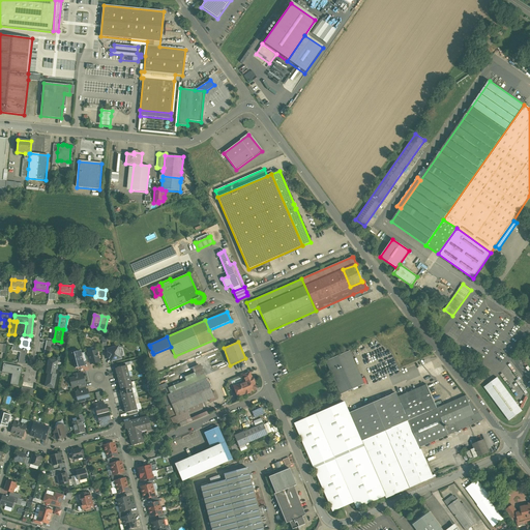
[(21,346),(15,345),(13,351),(21,352),(19,363),(25,364),(28,348),(21,346)]
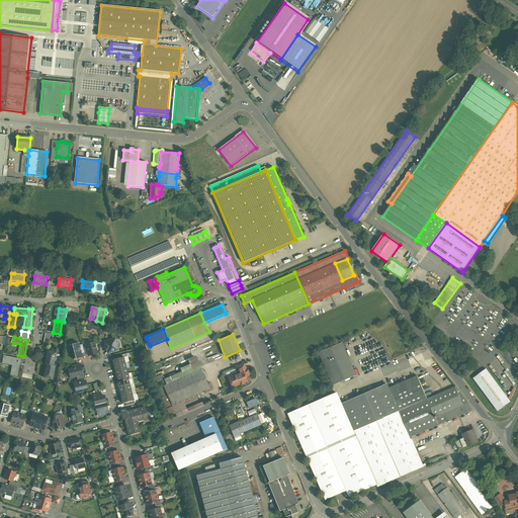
[(115,339),(105,342),(106,345),(105,346),(106,350),(107,350),(108,353),(118,351),(115,339)]
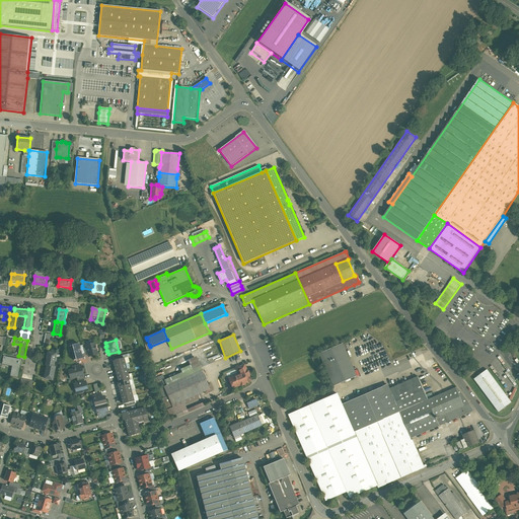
[(79,344),(70,347),(74,360),(74,361),(82,359),(82,355),(79,346),(79,344)]
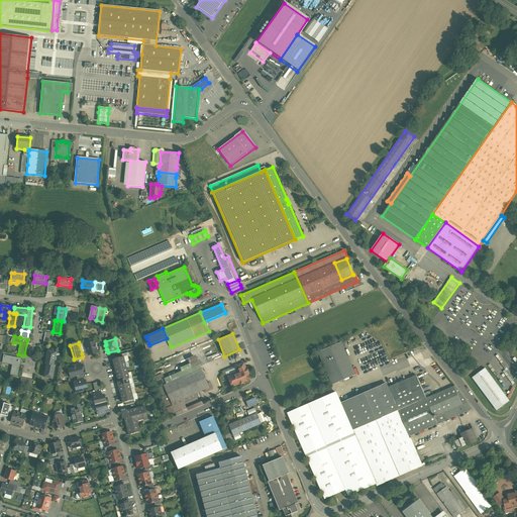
[(94,342),(86,344),(86,346),(88,352),(88,355),(97,353),(94,342)]
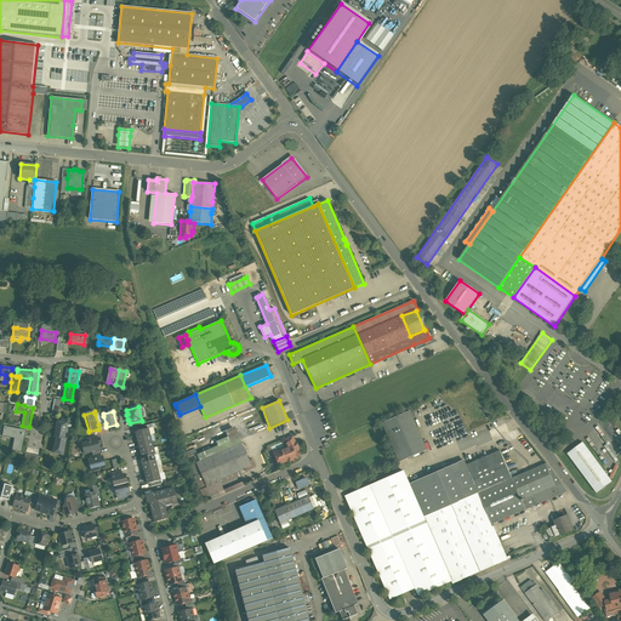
[(409,411),(381,423),(398,462),(426,450),(409,411)]
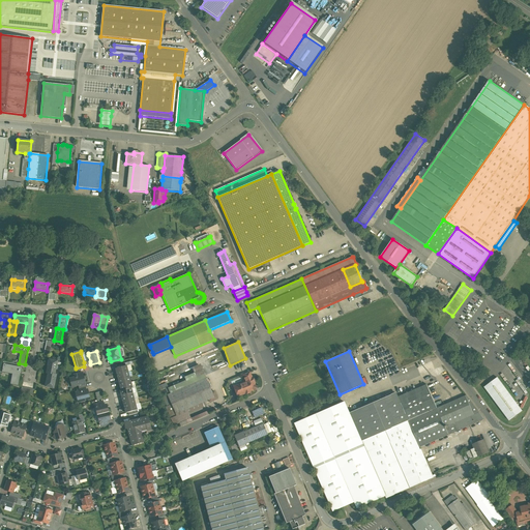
[(57,362),(50,360),(47,374),(49,374),(55,375),(56,370),(57,362)]
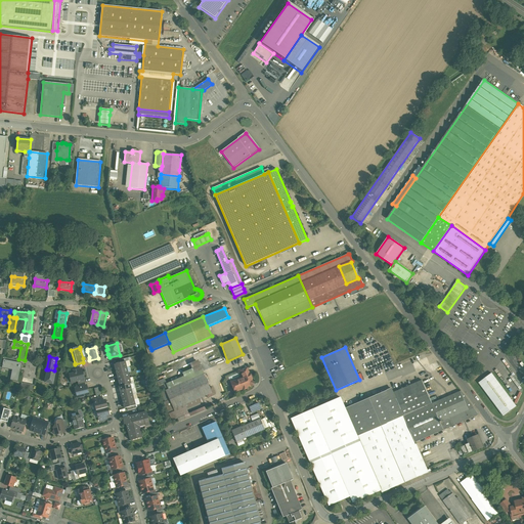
[(22,363),(3,360),(2,366),(13,368),(12,377),(11,381),(18,382),(20,367),(22,367),(22,363)]
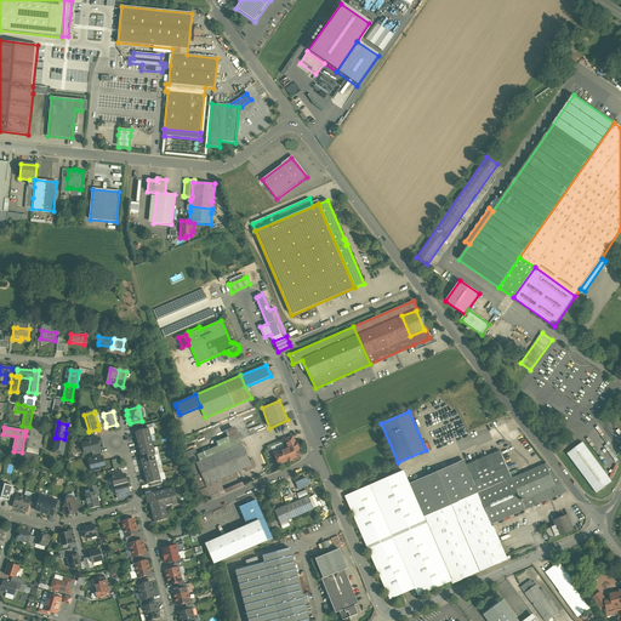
[(197,455),(199,462),(241,444),(234,427),(224,432),(227,437),(216,442),(218,445),(197,455)]
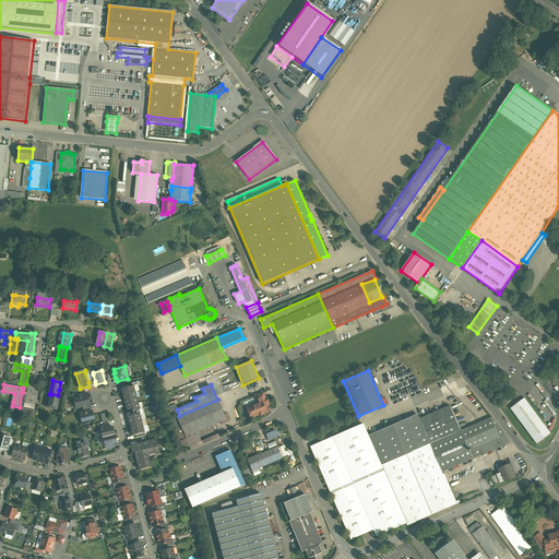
[(122,389),(121,389),(123,395),(135,392),(133,385),(122,389)]
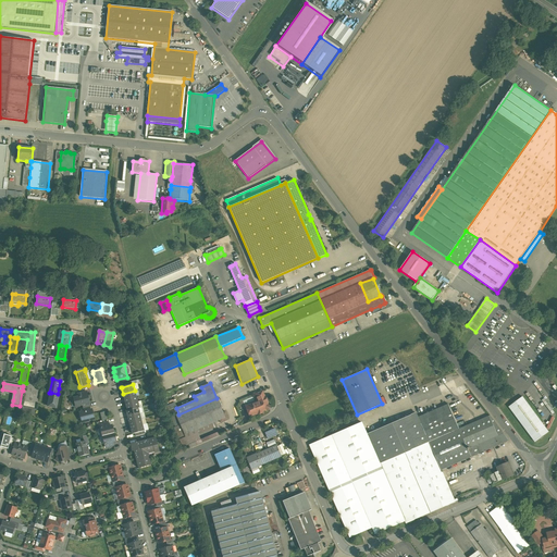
[(135,391),(123,394),(124,399),(136,396),(135,391)]
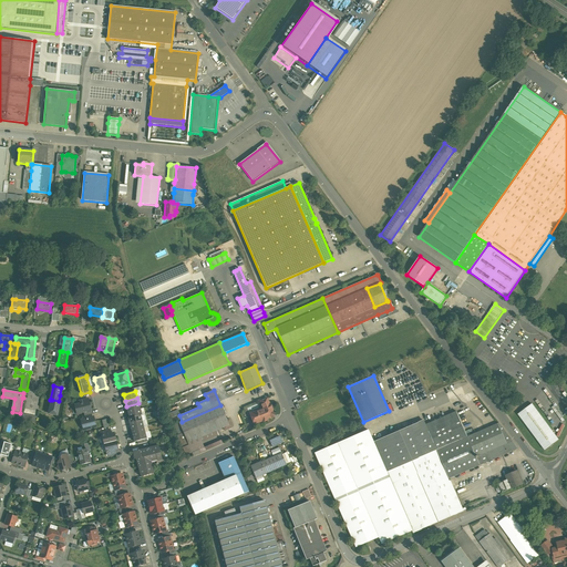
[(59,401),(52,400),(49,413),(58,414),(60,401),(59,401)]
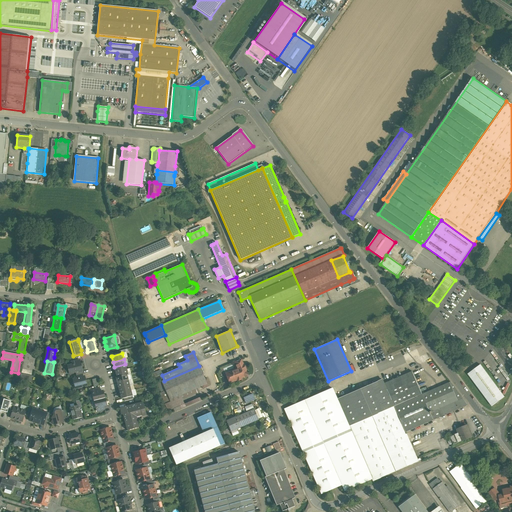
[(79,363),(71,365),(68,366),(71,374),(76,372),(82,371),(80,363),(79,363)]
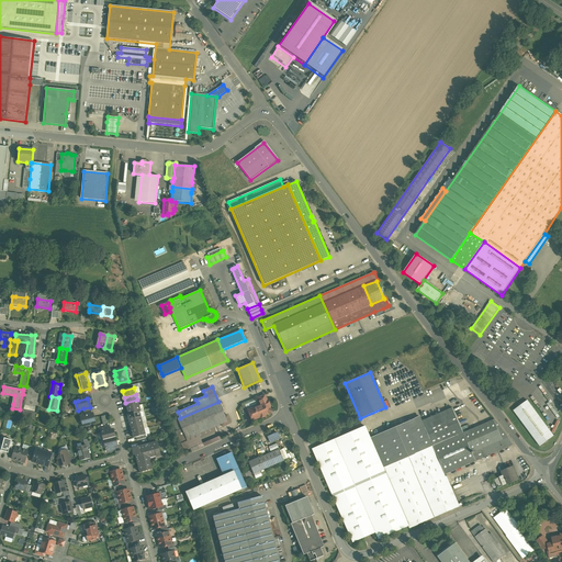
[(137,400),(125,403),(126,408),(138,405),(137,400)]
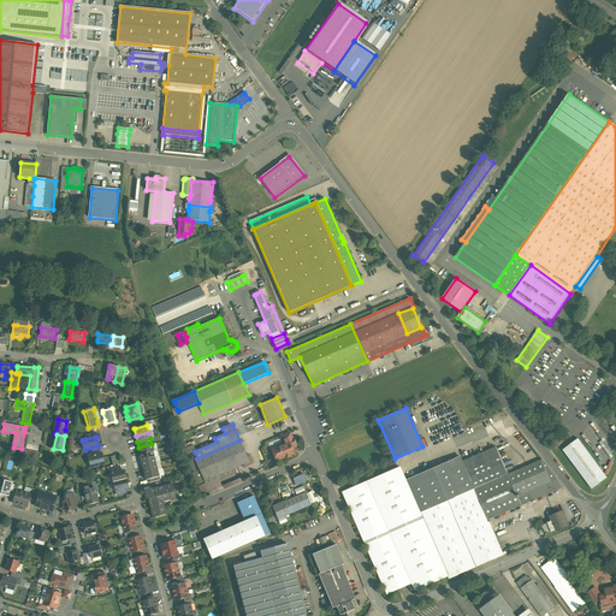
[(606,478),(578,438),(562,450),(591,489),(606,478)]
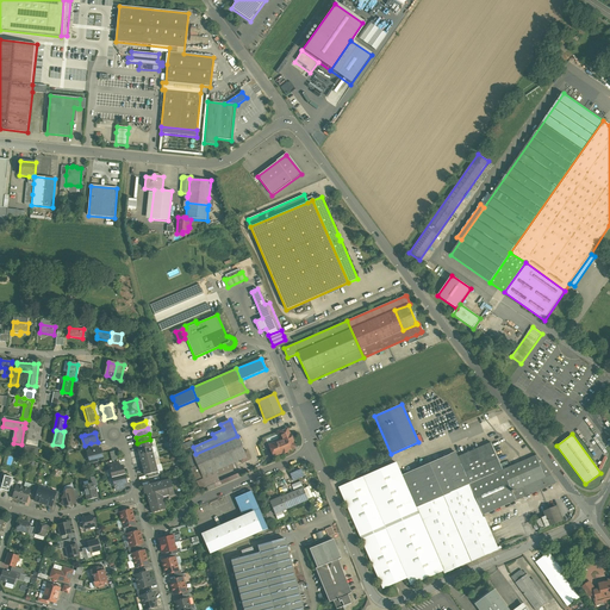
[(290,435),(282,439),(284,439),(284,440),(275,443),(277,444),(272,447),(274,453),(278,452),(280,454),(282,454),(287,452),(287,450),(291,449),(293,449),(296,446),(293,444),(292,442),(293,441),(291,435),(290,435)]
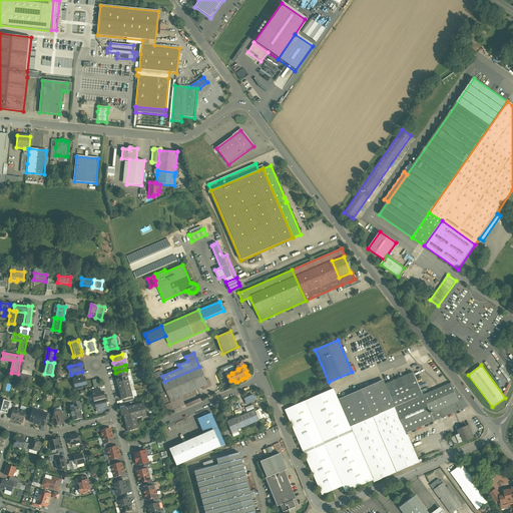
[(164,382),(161,383),(165,392),(169,401),(170,401),(179,397),(195,390),(193,385),(204,381),(204,380),(199,367),(164,382)]
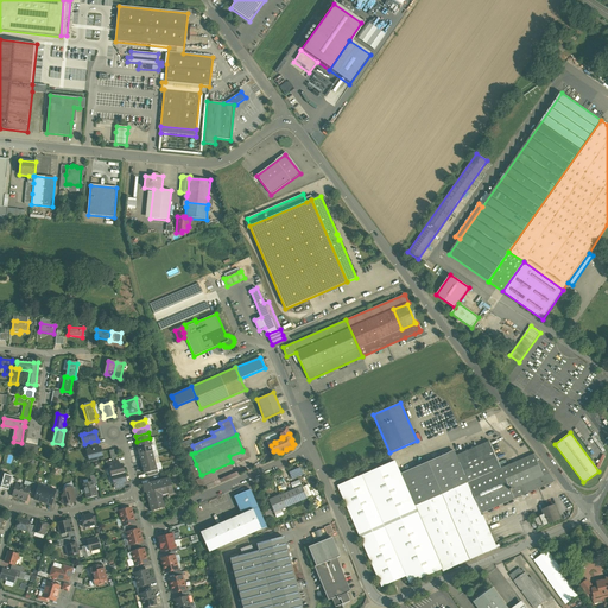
[(150,438),(137,442),(139,448),(139,449),(151,445),(152,445),(150,438)]
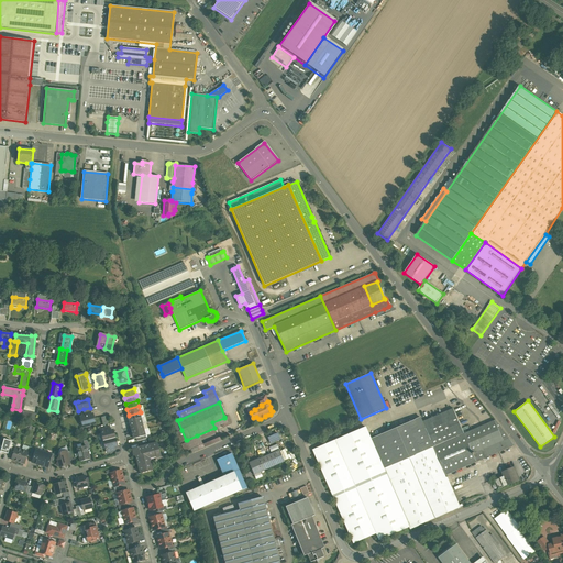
[(453,409),(422,421),(434,448),(464,434),(453,409)]
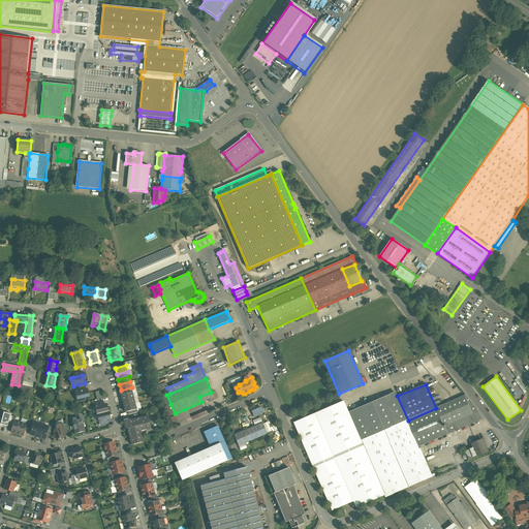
[(166,395),(169,394),(167,387),(166,386),(160,390),(159,390),(162,397),(166,395)]
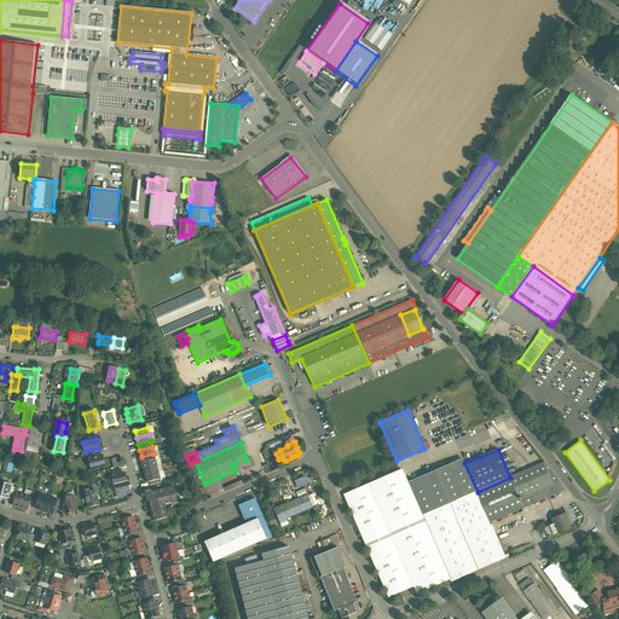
[(154,453),(142,457),(142,456),(140,457),(142,463),(155,460),(154,453)]
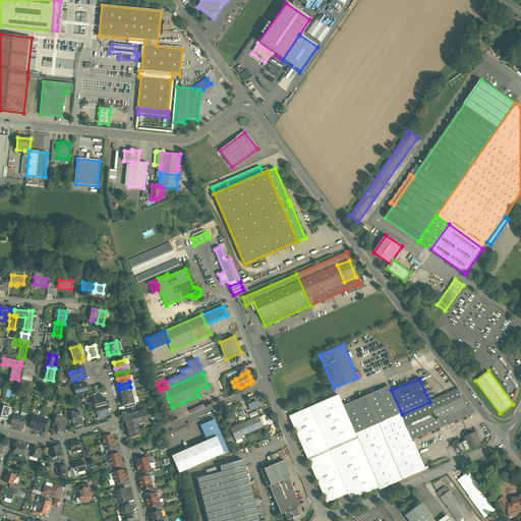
[(75,386),(74,387),(76,395),(89,392),(87,384),(84,384),(75,386)]
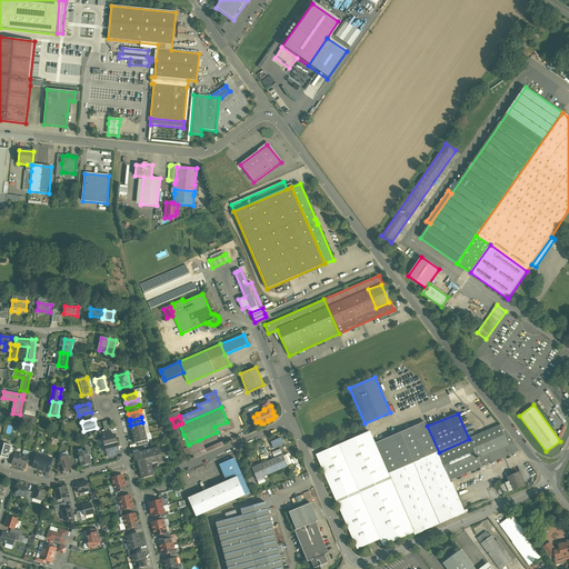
[(227,422),(215,427),(217,432),(225,430),(226,432),(233,429),(230,420),(227,421),(227,422)]
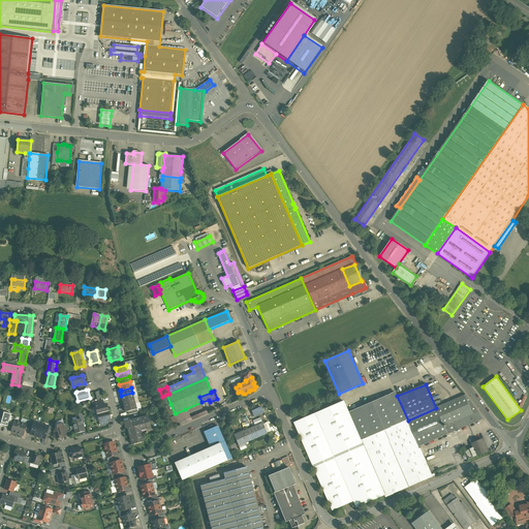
[(132,393),(121,396),(122,401),(134,398),(132,393)]
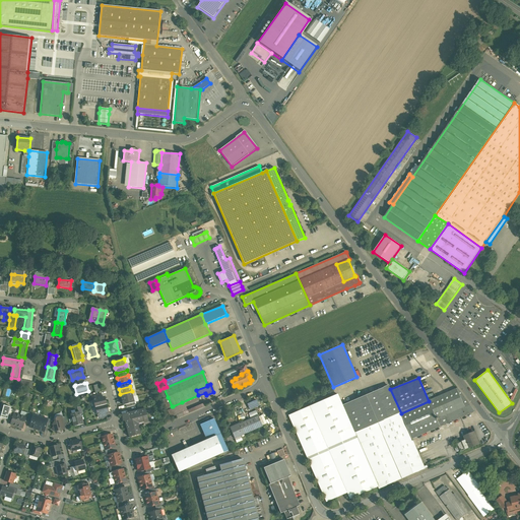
[(389,386),(343,406),(354,433),(378,423),(401,413),(390,389),(390,390),(389,386)]
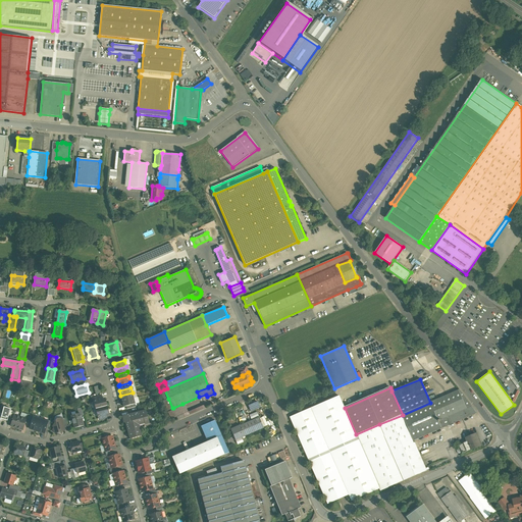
[(168,399),(164,389),(160,392),(163,401),(164,401),(168,399)]
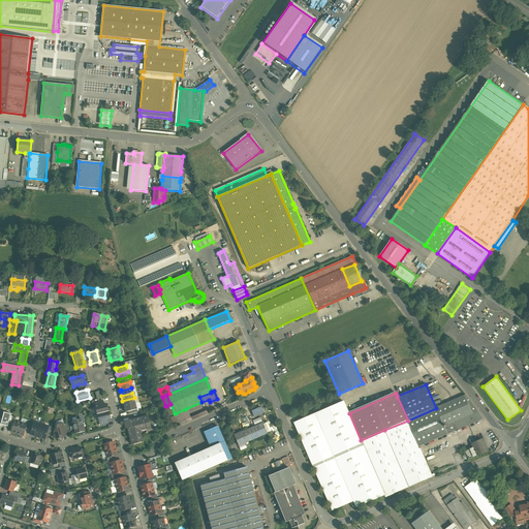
[(436,408),(408,421),(419,446),(483,418),(465,395),(436,408)]
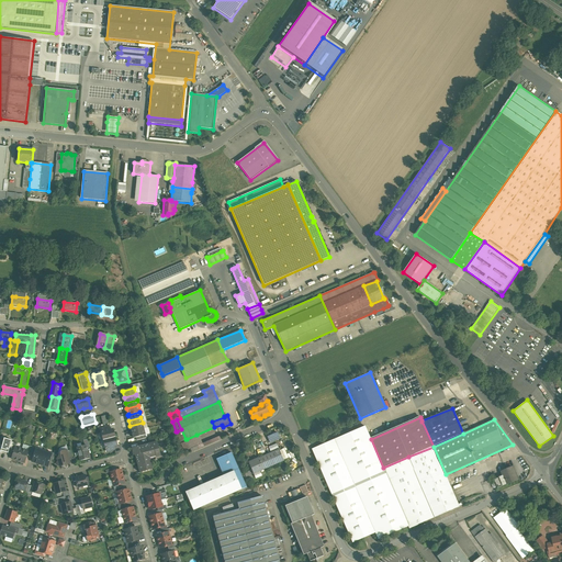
[(143,423),(130,426),(132,433),(144,429),(143,423)]
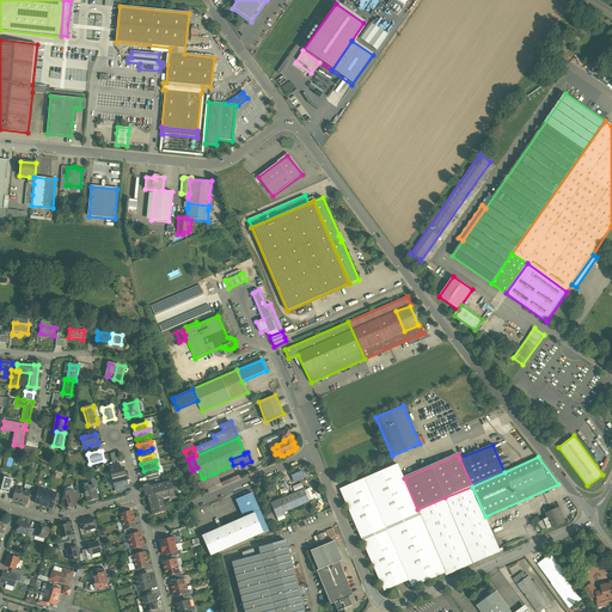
[(397,464),(365,478),(409,580),(412,587),(445,573),(417,509),(404,478),(397,464)]
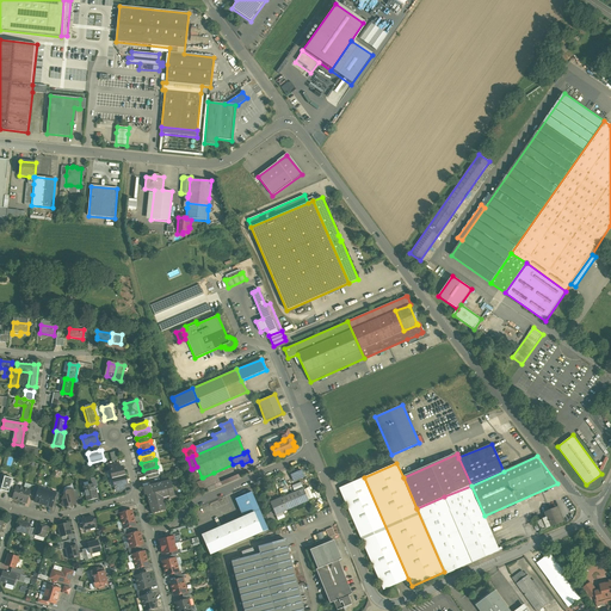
[(119,468),(110,470),(112,479),(125,475),(123,467),(119,468)]
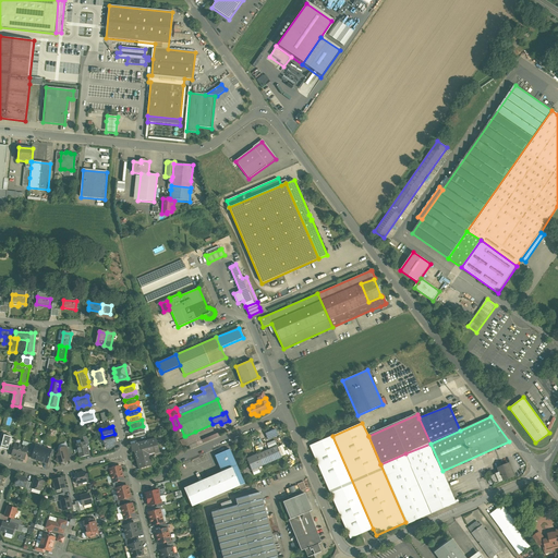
[(143,426),(131,429),(132,435),(135,434),(144,432),(143,426)]
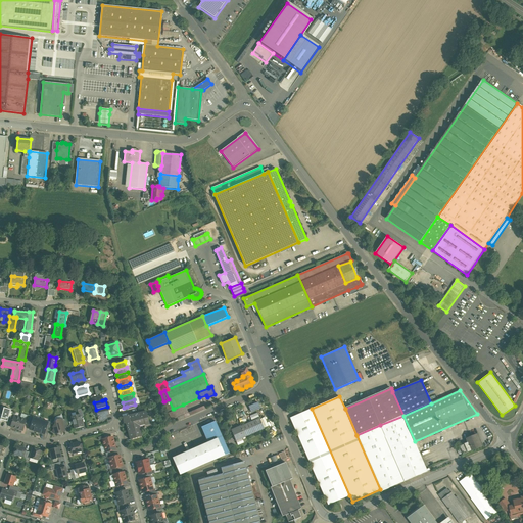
[(173,409),(169,399),(164,401),(163,401),(162,402),(168,414),(174,411),(174,409),(173,409)]
